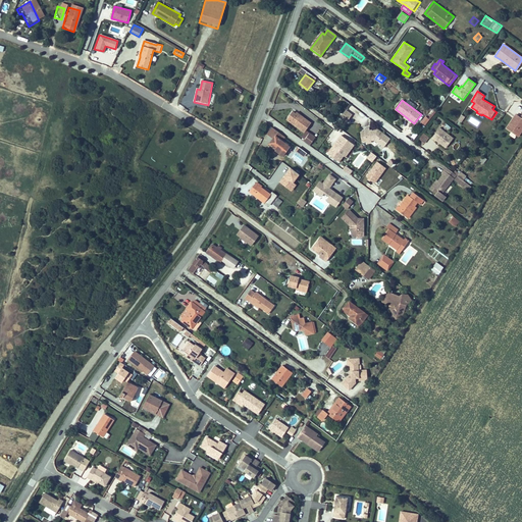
[(346,109),(341,116),(347,121),(352,114),(346,109)]
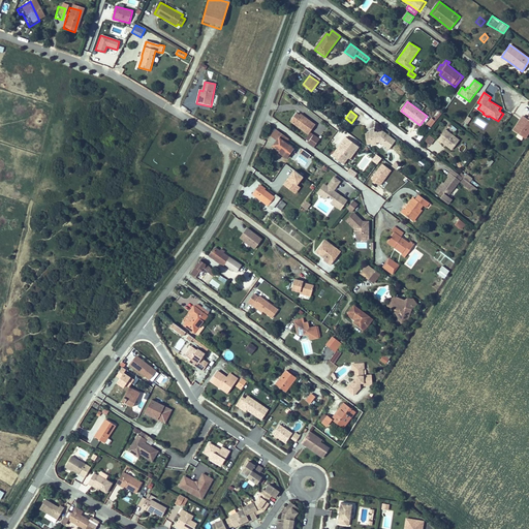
[(314,123),(306,118),(305,119),(300,116),(297,113),(290,121),(307,133),(314,123)]
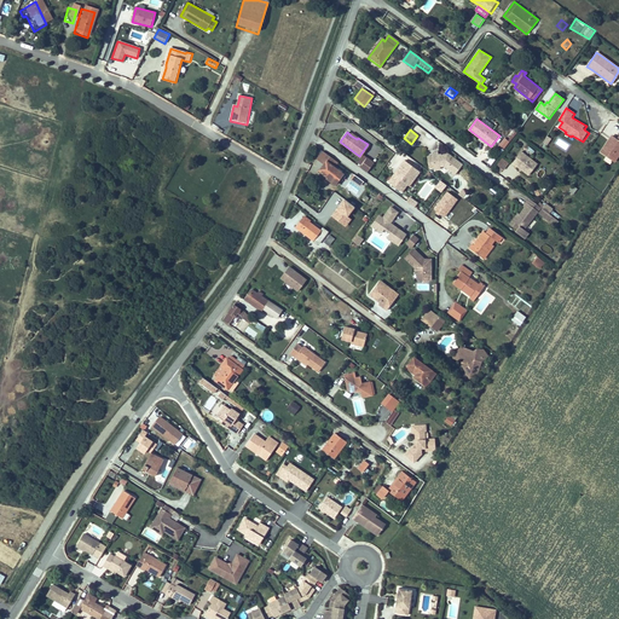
[(615,162),(618,156),(618,137),(618,140),(615,138),(612,137),(606,146),(602,154),(608,157),(614,161),(615,162)]
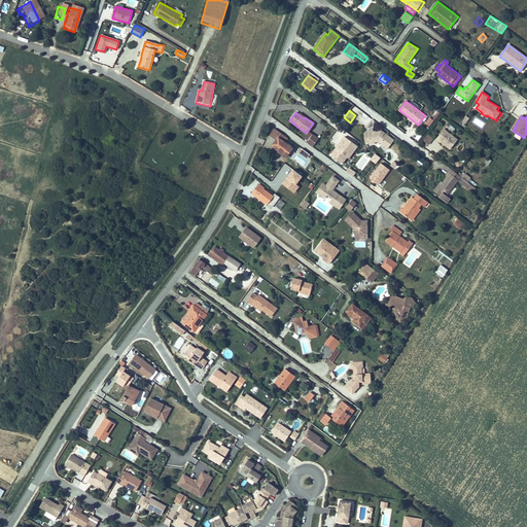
[(434,121),(430,117),(425,124),(429,128),(434,121)]
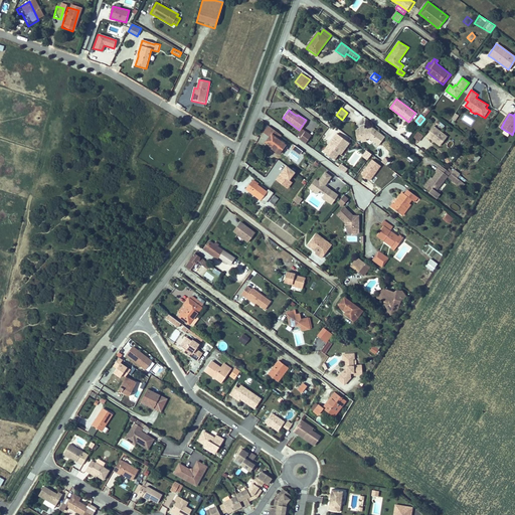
[(281,135),(269,126),(264,133),(270,137),(266,142),(271,145),(270,146),(279,153),(286,145),(278,139),(281,135)]
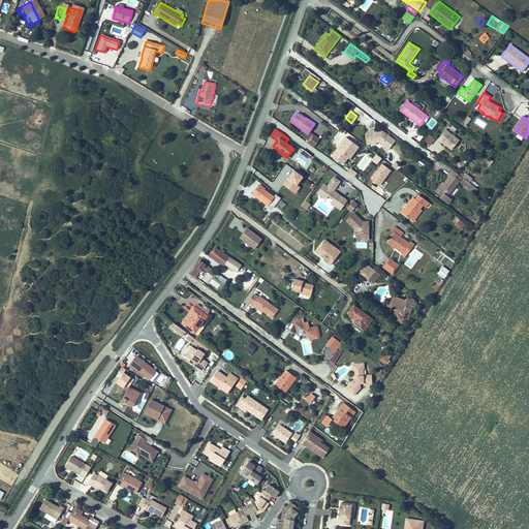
[(375,130),(370,131),(371,135),(372,144),(372,146),(377,146),(377,144),(380,143),(390,150),(396,142),(389,135),(387,136),(386,135),(386,134),(383,132),(375,133),(375,130)]
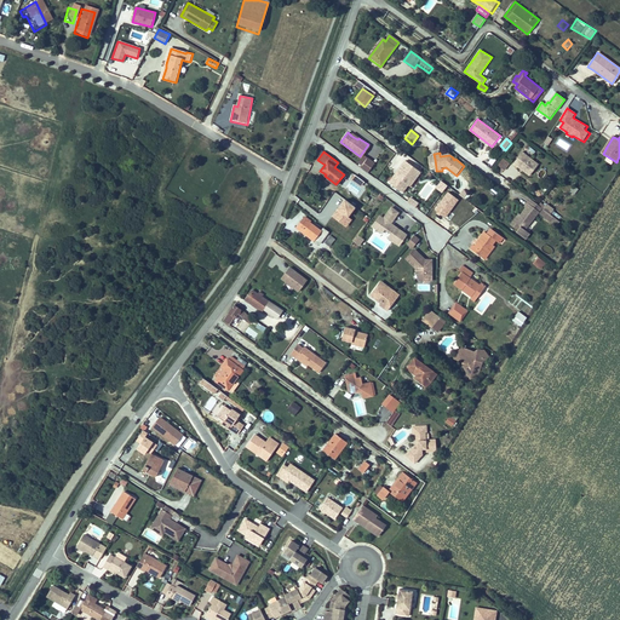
[(522,153),(514,166),(517,168),(518,167),(530,176),(539,165),(522,153)]
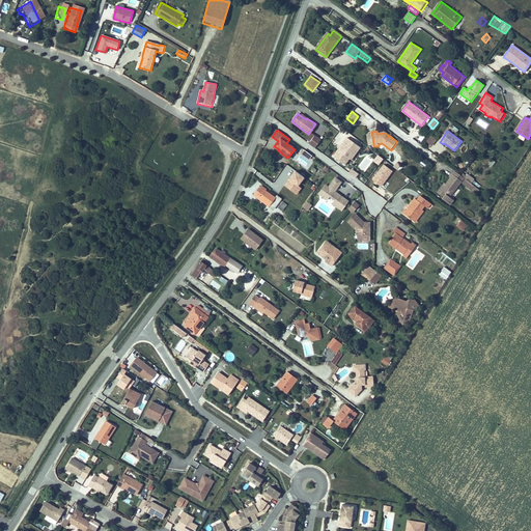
[(308,143),(314,147),(320,139),(314,134),(308,143)]
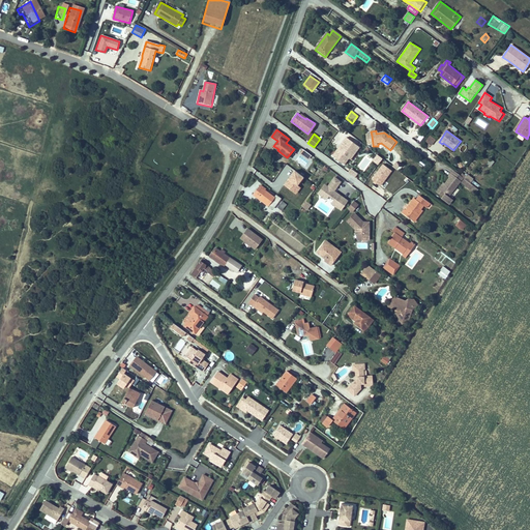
[(360,148),(346,137),(336,148),(336,150),(331,155),(345,166),(349,159),(350,160),(360,148)]
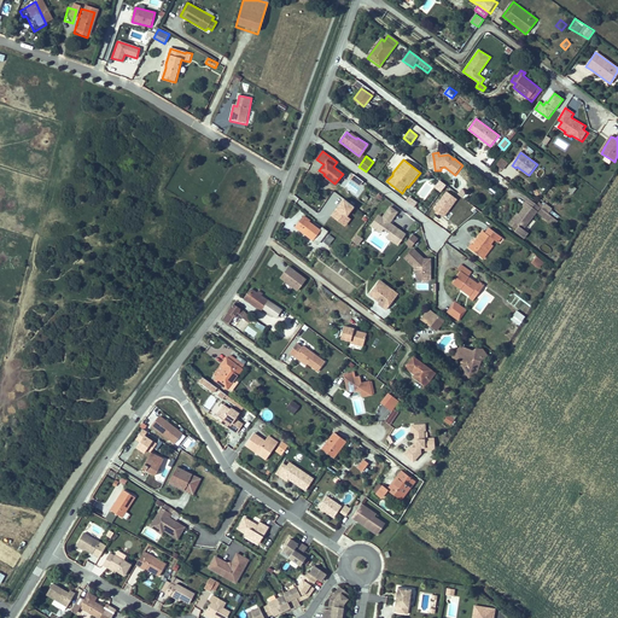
[(365,182),(355,175),(351,179),(361,186),(365,182)]
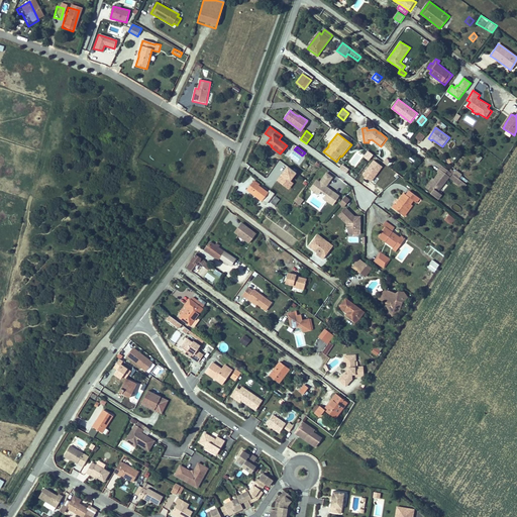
[(373,156),(369,151),(364,157),(369,161),(373,156)]
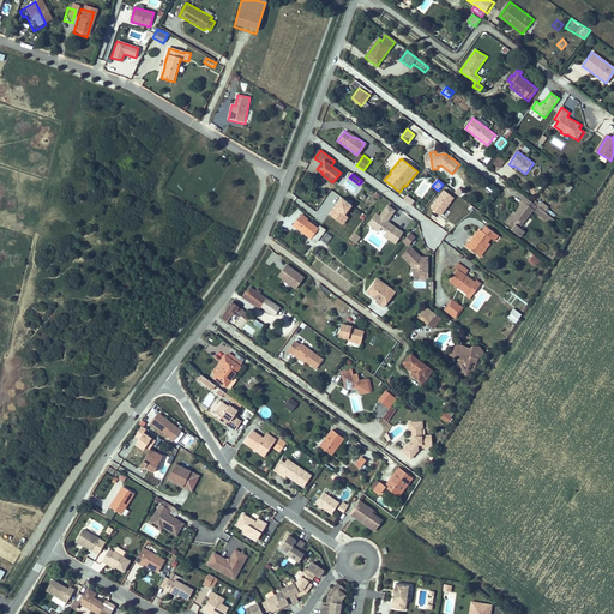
[(455,198),(443,191),(431,209),(443,216),(455,198)]
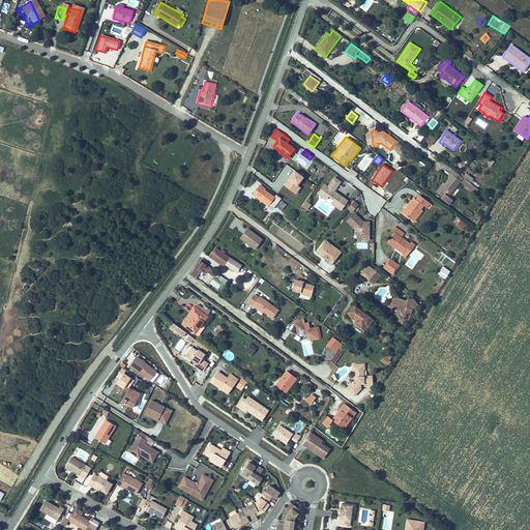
[(358,174),(352,169),(349,173),(355,178),(358,174)]
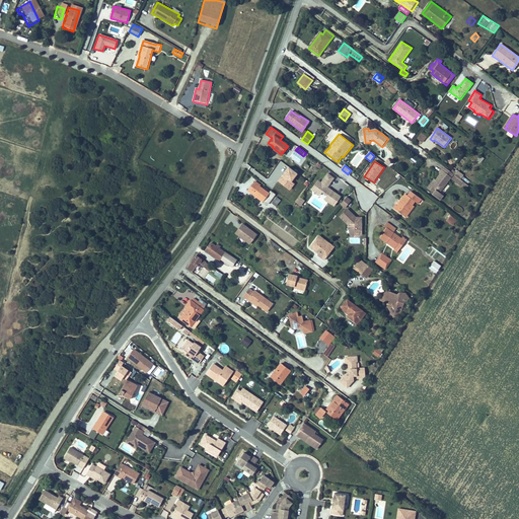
[(298,174),(289,167),(278,181),(290,191),(295,183),(292,181),(298,174)]
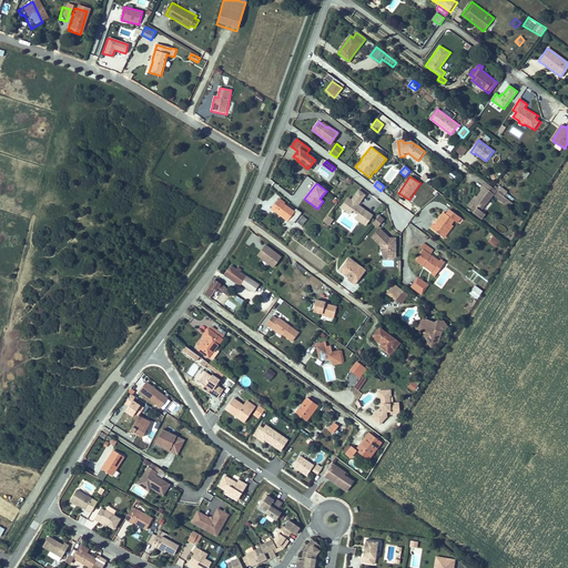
[(497,191),(486,183),(484,186),(480,190),(483,191),(477,198),(476,196),(468,206),(475,211),(477,208),(474,213),(483,220),(486,214),(482,211),(489,201),(494,194),(497,191)]
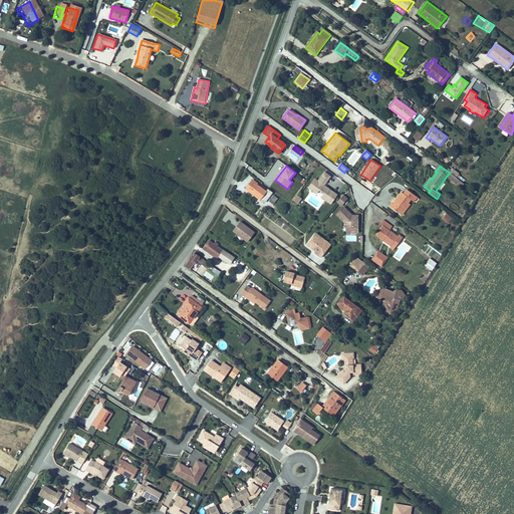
[(324,185),(326,182),(330,176),(324,172),(318,181),(315,179),(309,188),(312,190),(317,193),(319,190),(324,193),(322,197),(331,204),(337,195),(324,185)]
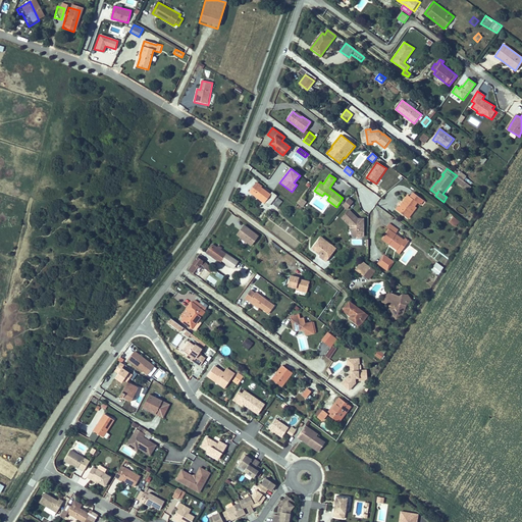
[(462,179),(458,175),(455,179),(464,186),(466,183),(462,179)]
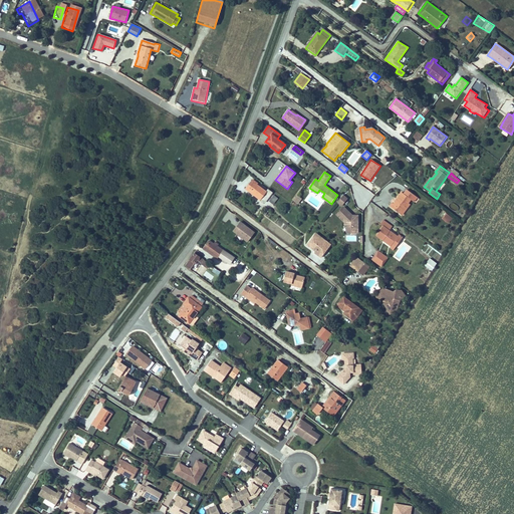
[(266,203),(273,193),(268,190),(267,191),(257,185),(258,184),(253,180),(246,191),(261,201),(262,200),(266,203)]
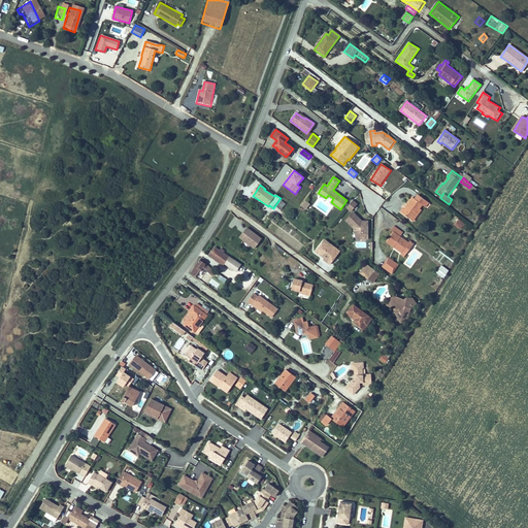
[(429,204),(419,196),(416,200),(406,211),(404,209),(402,213),(414,222),(421,210),(420,210),(423,206),(426,208),(429,204)]
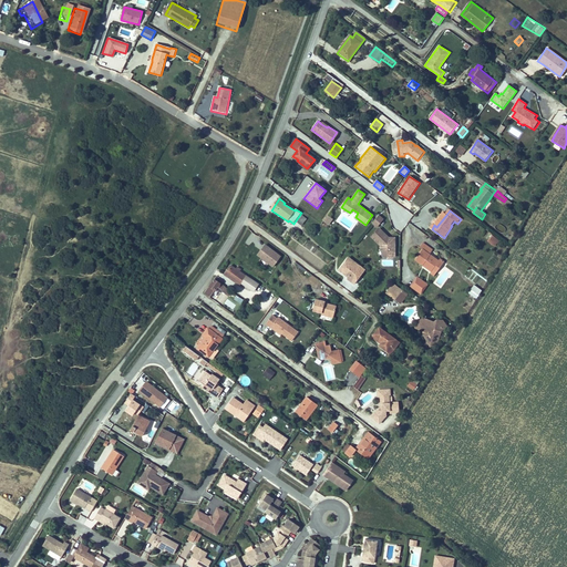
[(330,225),(334,219),(330,215),(325,222),(330,225)]
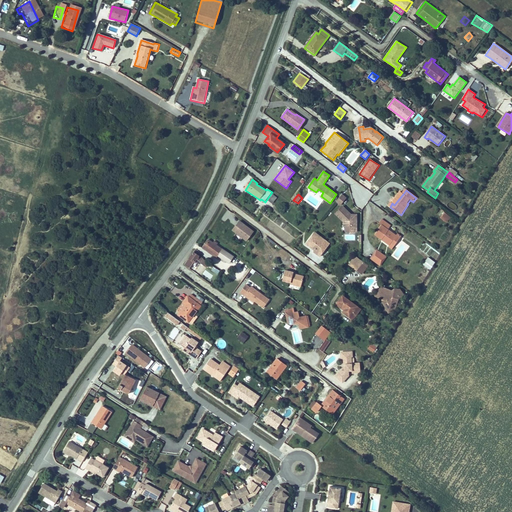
[(347,199),(343,195),(337,202),(341,206),(347,199)]
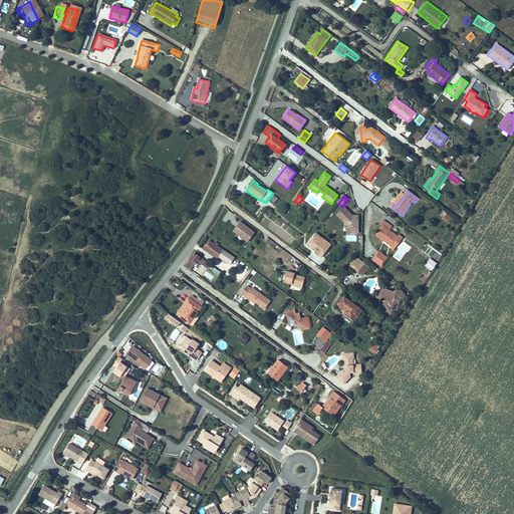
[(353,216),(351,215),(344,208),(337,215),(346,223),(346,228),(347,228),(348,234),(358,234),(358,216),(353,216)]
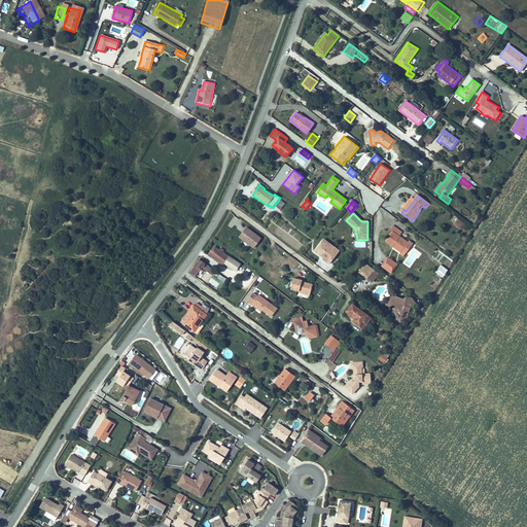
[(465,224),(458,219),(454,224),(461,230),(465,224)]
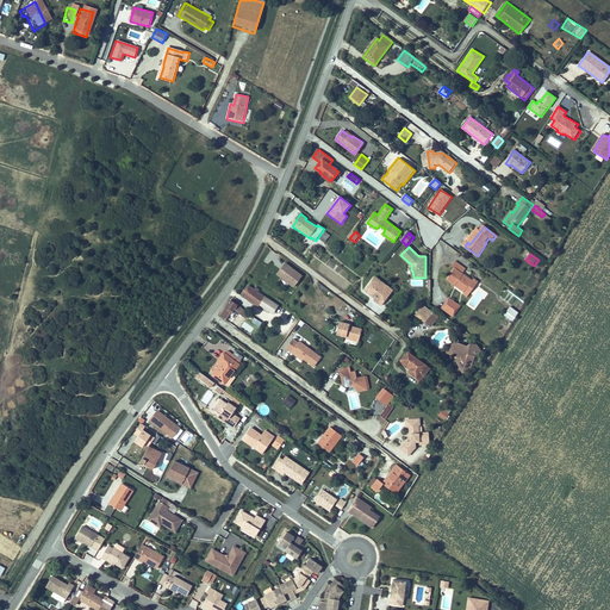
[(473,275),(471,278),(461,272),(464,267),(455,261),(450,266),(453,268),(446,278),(455,285),(467,293),(477,279),(473,275)]
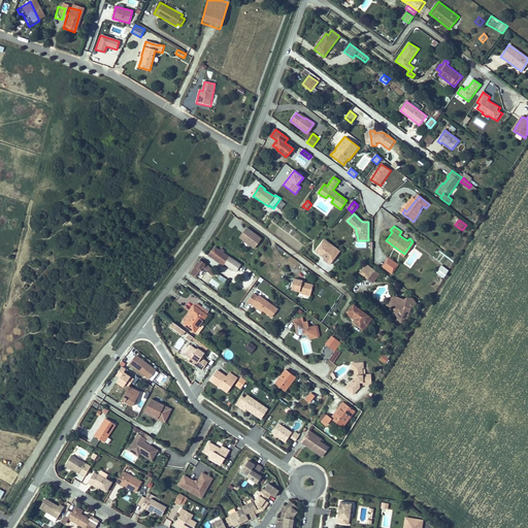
[(240,238),(241,239),(255,249),(261,239),(248,229),(244,232),(240,238)]
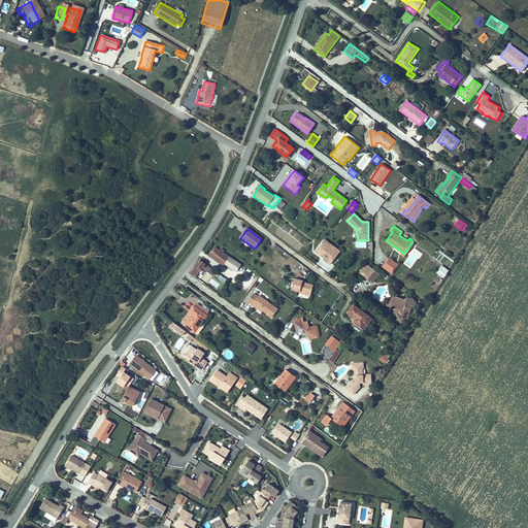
[(329,264),(334,257),(338,251),(336,249),(332,245),(323,238),(322,240),(315,251),(320,255),(323,257),(322,259),(329,264)]
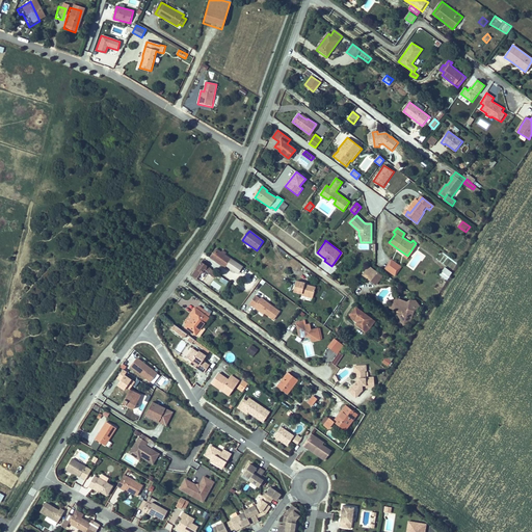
[(243,267),(234,261),(227,256),(228,254),(222,249),(220,251),(216,248),(210,258),(224,268),(225,266),(238,274),(243,267)]
